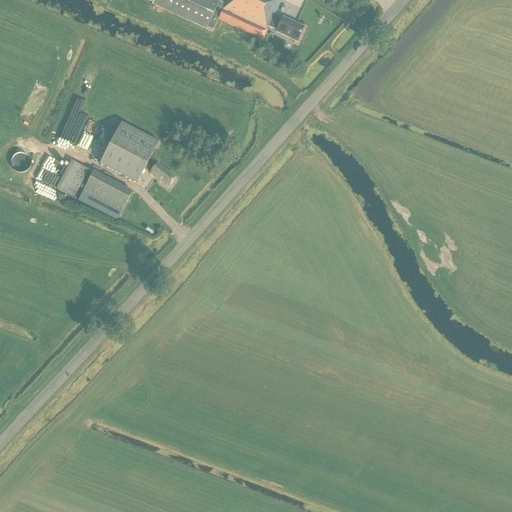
[(218,20),(263,40),(269,28),(276,31),(275,33),(297,43),(304,27),(283,17),(282,19),(274,16),(281,0),(226,0),(225,2),(220,0),(154,0),(152,5),(213,32),(218,20)]
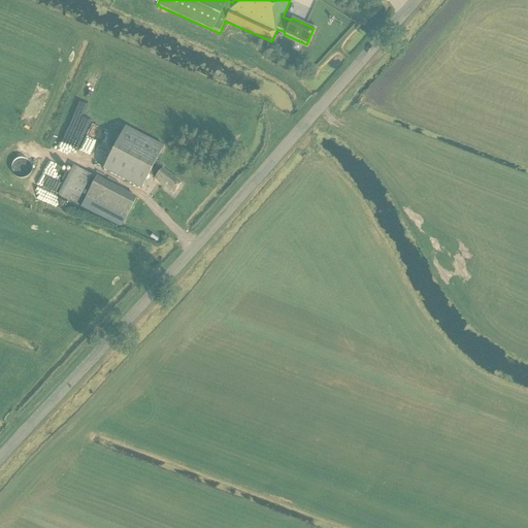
[(70,108),(56,147),(67,152),(69,145),(75,149),(86,120),(81,119),(84,113),(70,108)]
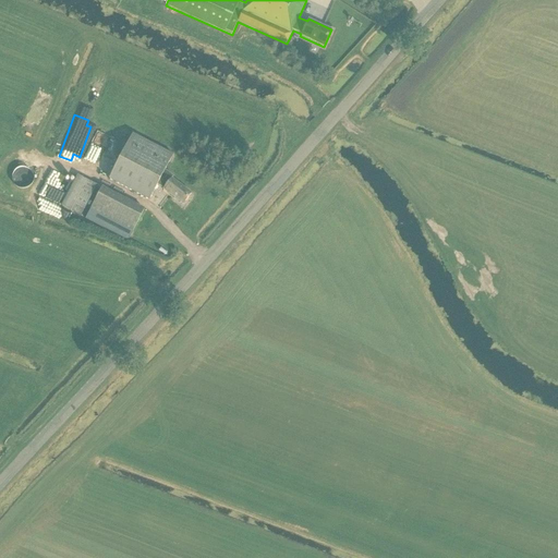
[(95,130),(91,143),(104,147),(108,135),(95,130)]
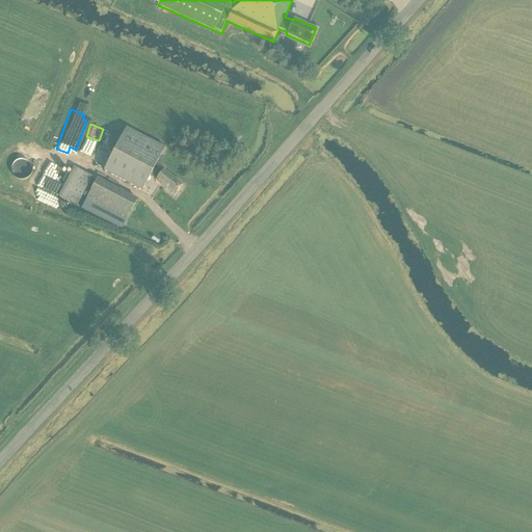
[(157,182),(174,195),(182,185),(163,170),(164,168),(157,163),(165,148),(127,128),(104,171),(142,191),(151,176),(157,181),(157,182)]
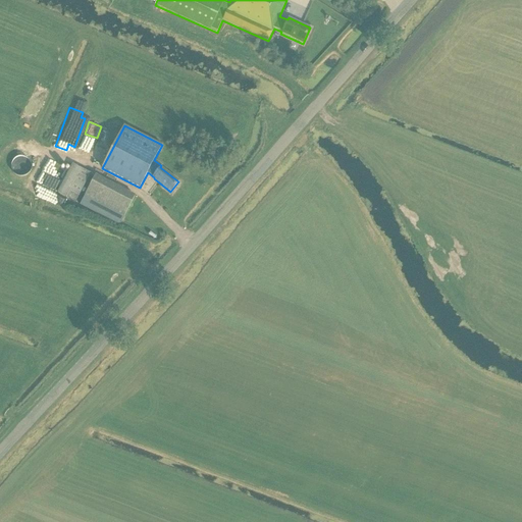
[(1,149),(0,155),(0,160),(5,161),(5,157),(11,158),(12,150),(1,149)]
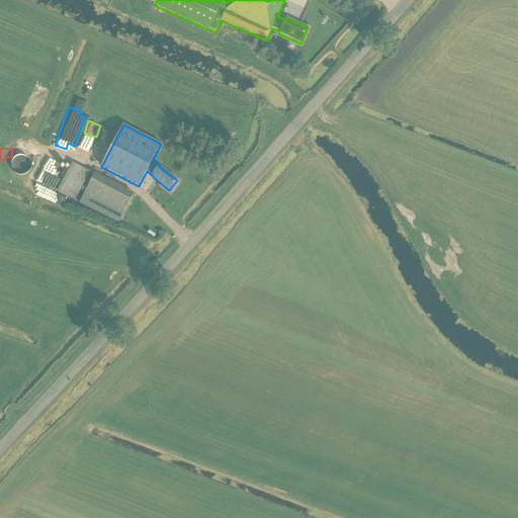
[(19,152),(9,162),(18,170),(27,160),(19,152)]
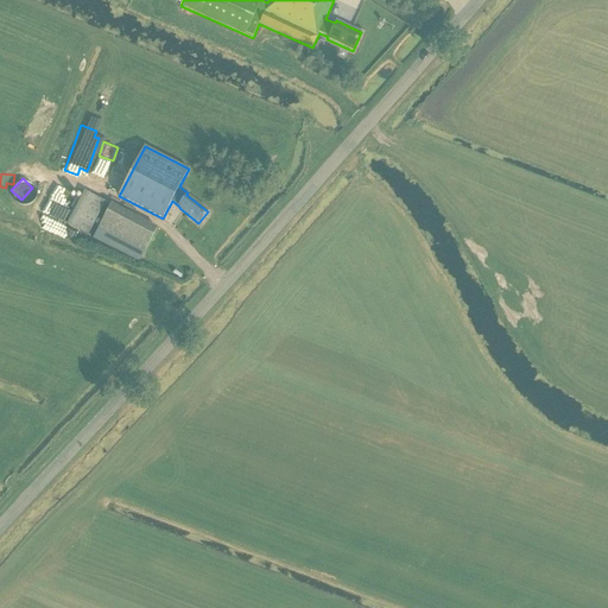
[(48,190),(30,220),(42,227),(44,223),(50,227),(55,220),(49,216),(59,197),(48,190)]
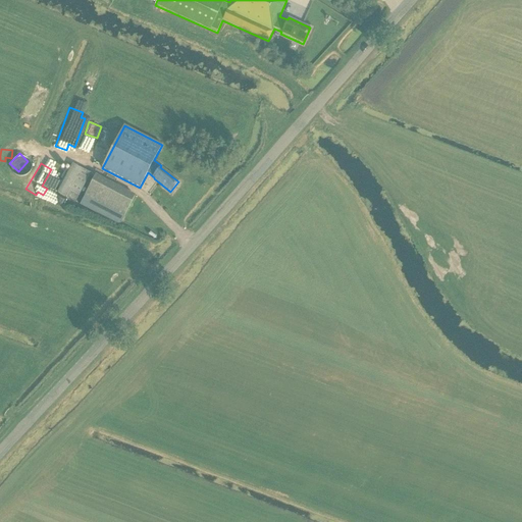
[(57,193),(75,203),(91,174),(72,164),(57,193)]
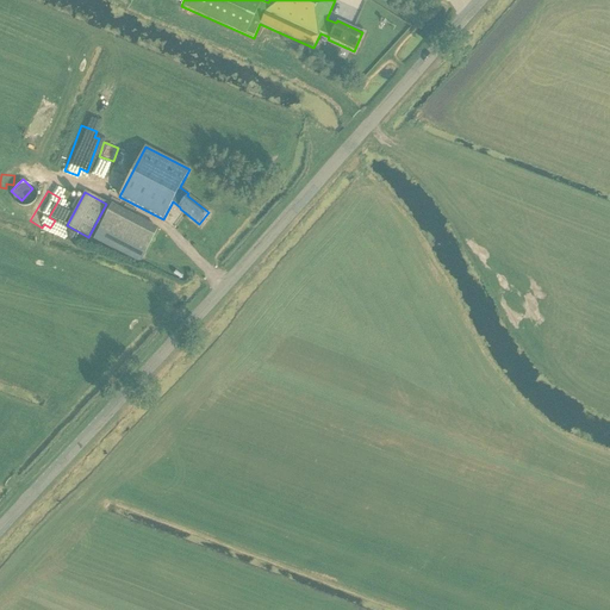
[(0,215),(6,217),(11,203),(4,200),(5,194),(0,193),(0,215)]
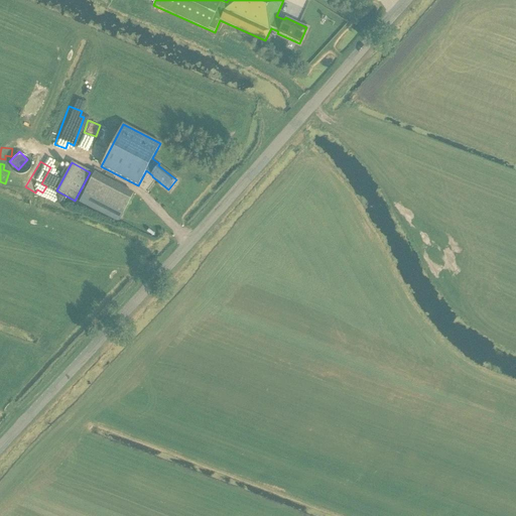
[(50,174),(58,177),(60,166),(53,164),(50,174)]
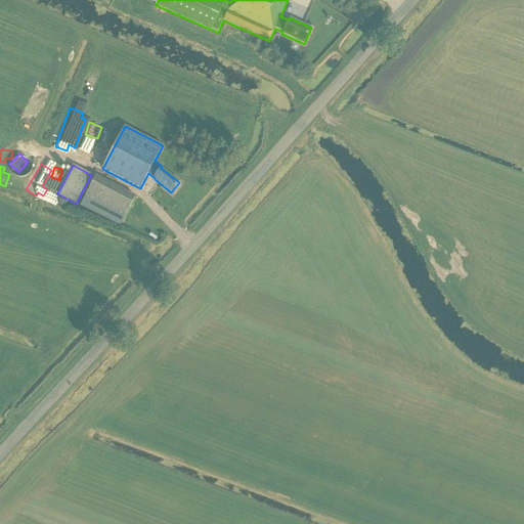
[(85,197),(125,217),(136,198),(96,176),(85,197)]
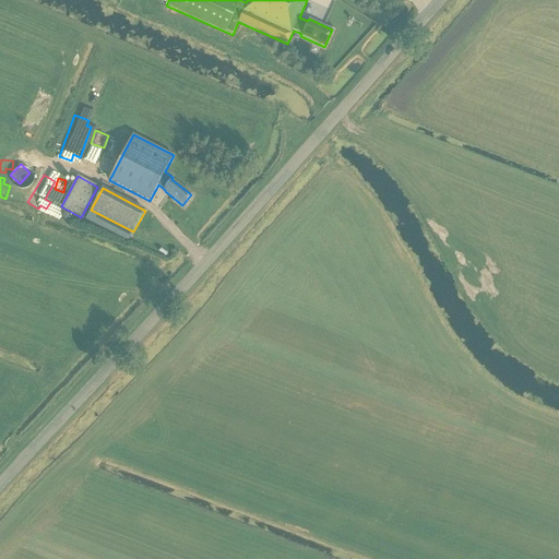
[(9,198),(23,202),(25,193),(11,189),(9,198)]
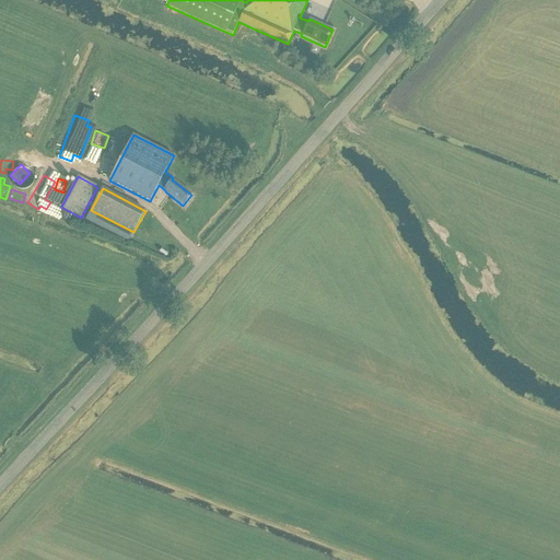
[(55,216),(62,220),(67,211),(59,208),(55,216)]
